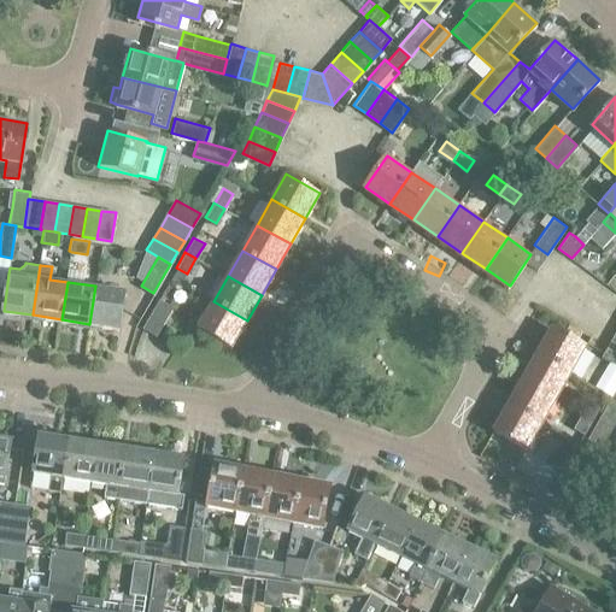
[(125,290),(95,286),(89,324),(119,328),(125,290)]
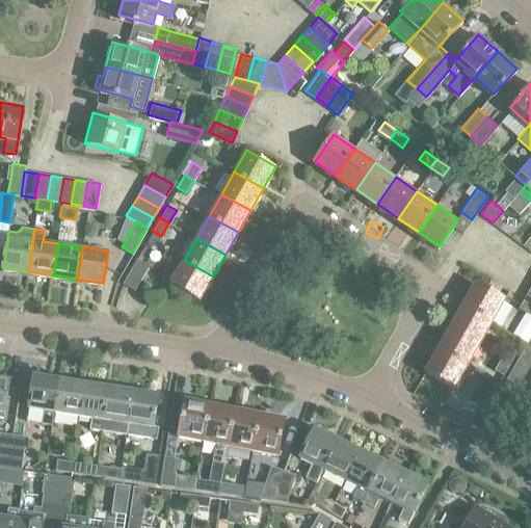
[(137,257),(123,282),(134,289),(149,263),(137,257)]
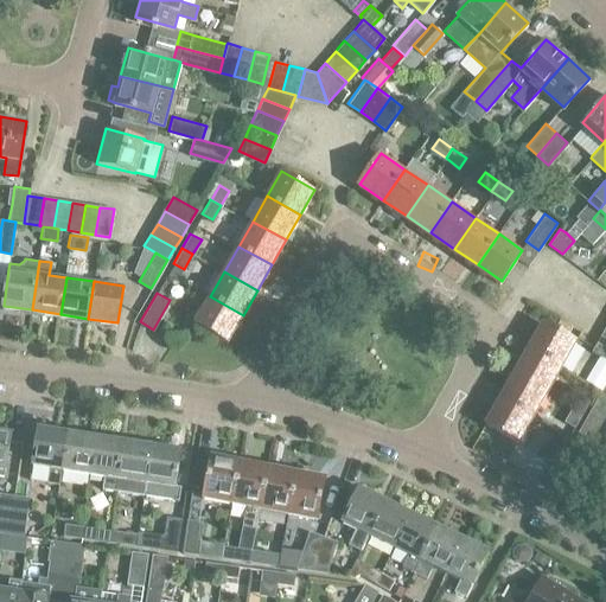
[(243,315),(210,296),(196,321),(228,340),(243,315)]
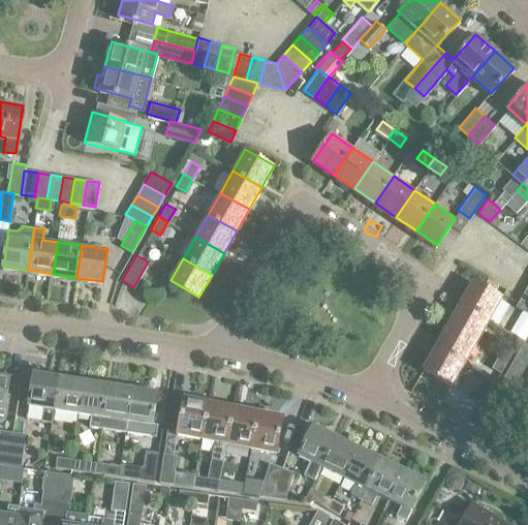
[(473,279),(460,303),(489,319),(502,296),(498,294),(503,285),(488,276),(483,284),(473,279)]
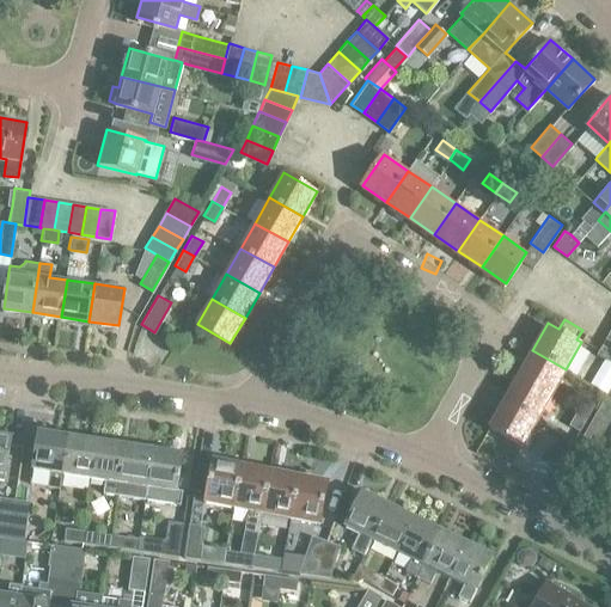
[(610,343),(604,341),(597,353),(610,361),(610,343)]
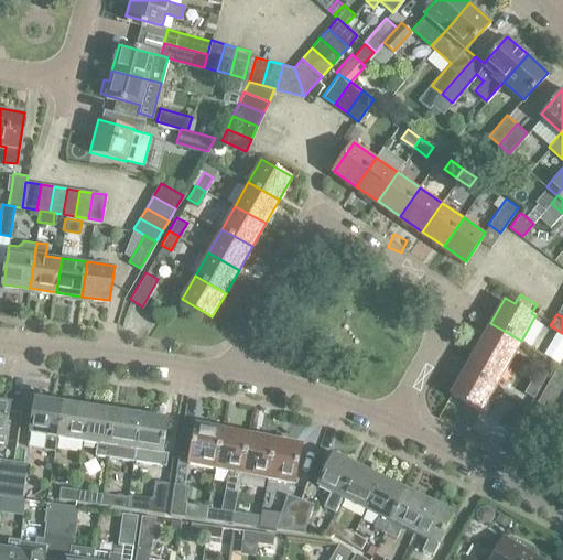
[(521,341),(490,323),(477,346),(508,364),(521,341)]
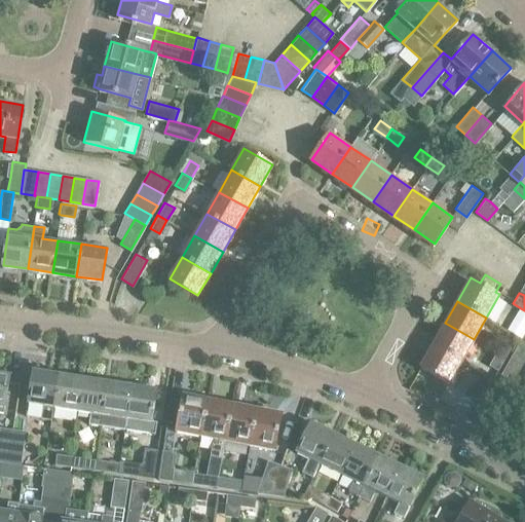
[(434,342),(434,343),(461,360),(462,359),(474,339),(445,323),(434,342)]
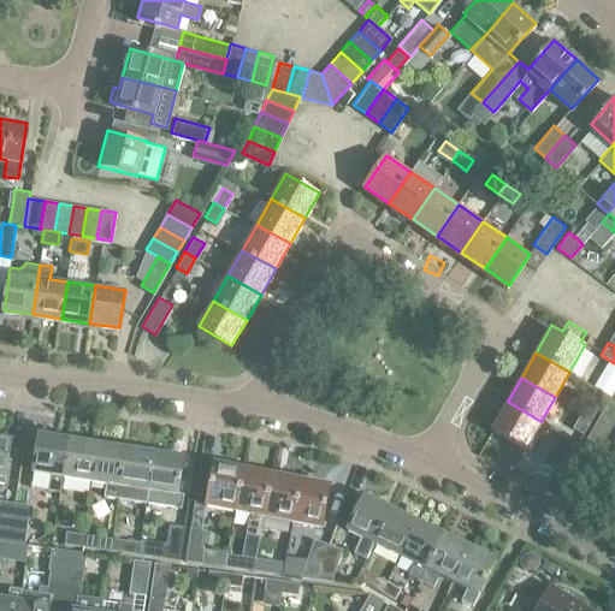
[(590,397),(581,411),(592,417),(601,403),(590,397)]
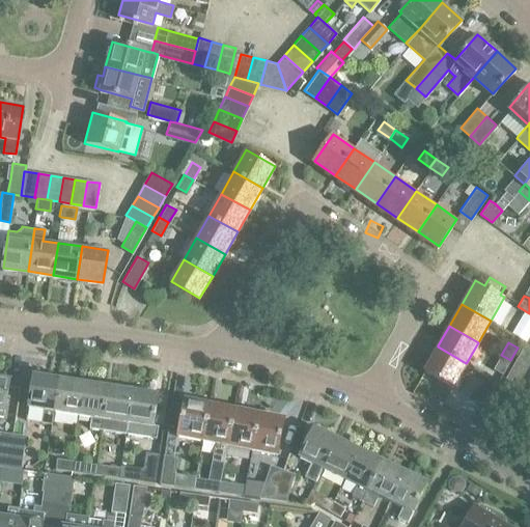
[(525,344),(518,355),(529,362),(529,347),(525,344)]
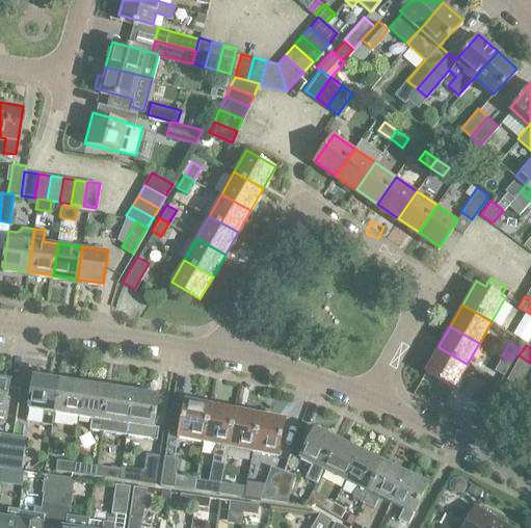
[(439,347),(425,370),(453,387),(467,364),(439,347)]
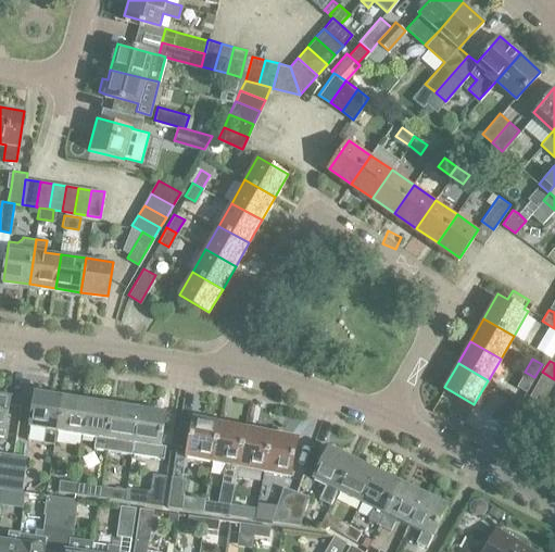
[(525,372),(517,385),(527,390),(534,377),(525,372)]
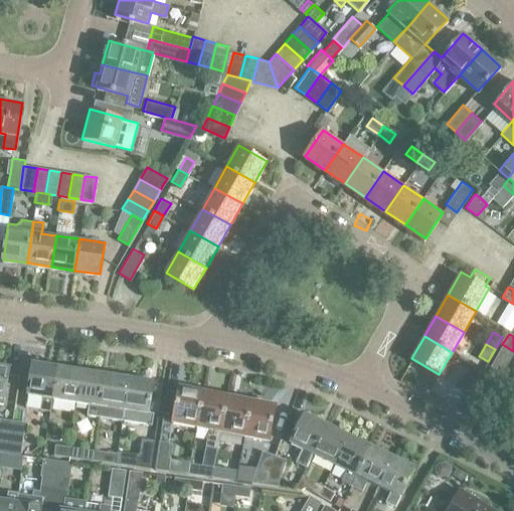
[(53,397),(58,365),(32,361),(27,393),(41,395),(39,408),(49,410),(51,397),(53,397)]
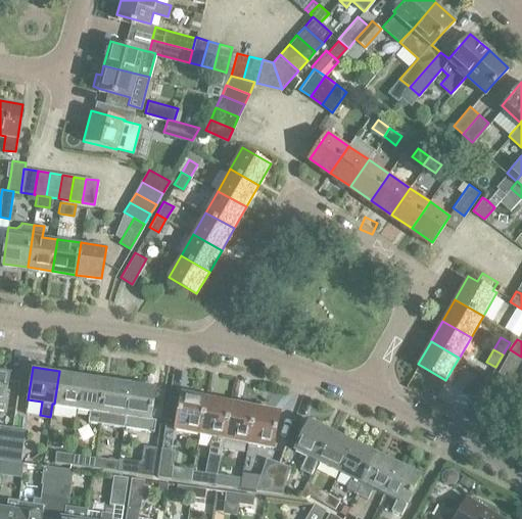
[(477,398),(490,376),(478,369),(465,391),(477,398)]
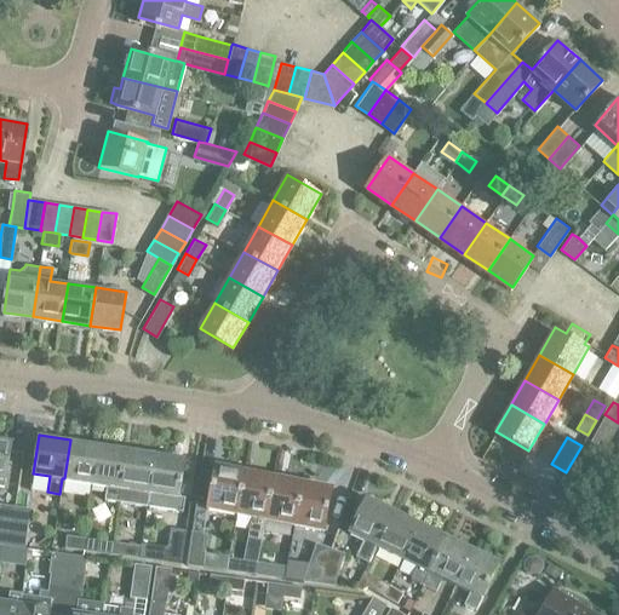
[(0,489),(3,490),(4,478),(7,480),(12,442),(0,440),(0,489)]
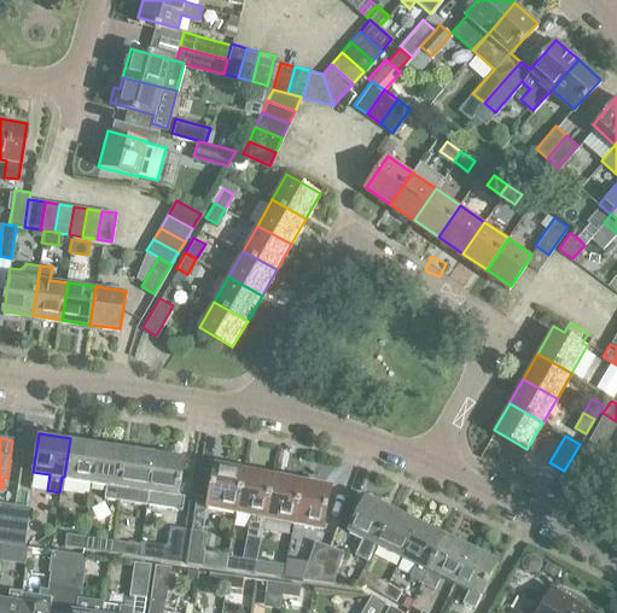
[(70,438),(64,477),(92,482),(98,443),(70,438)]
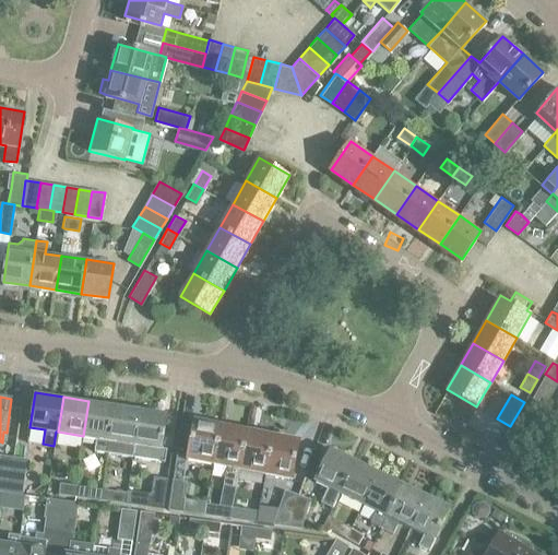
[(88,401),(83,436),(95,437),(93,450),(108,452),(115,405),(88,401)]
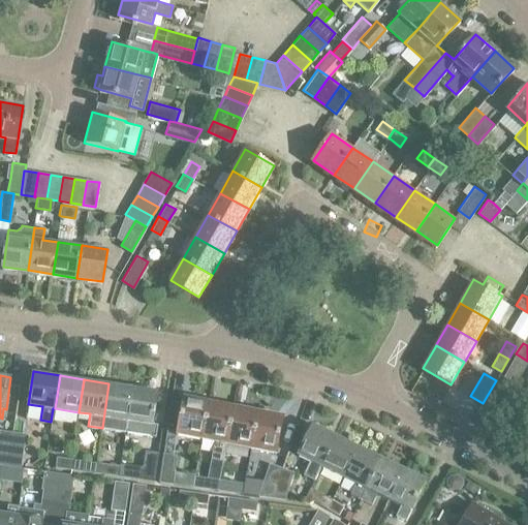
[(133,388),(109,383),(102,428),(125,432),(126,420),(128,420),(133,388)]
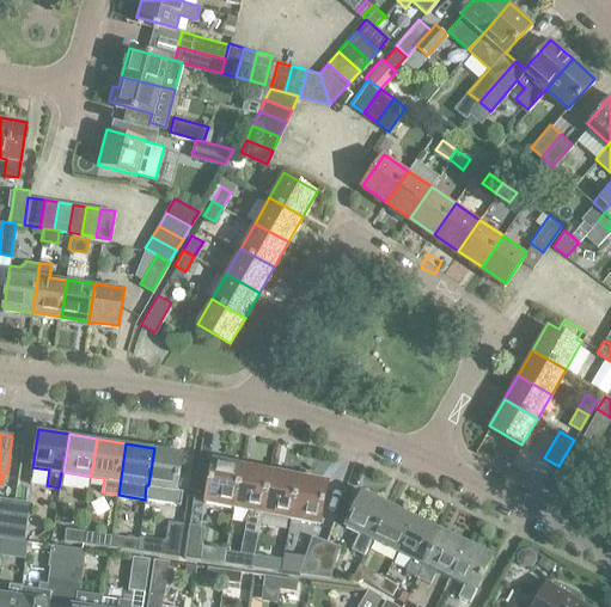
[(182,452),(154,448),(148,485),(176,490),(182,452)]
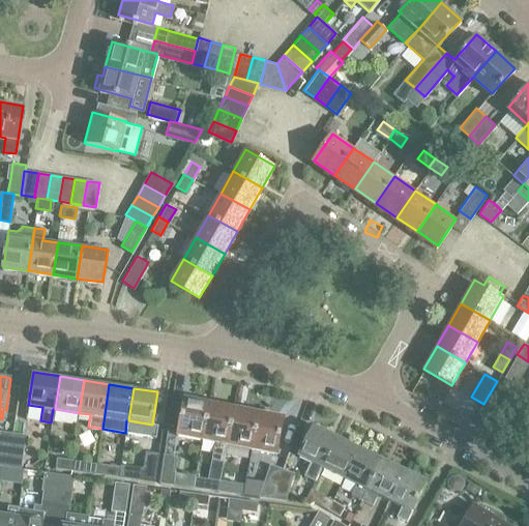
[(184,395),(184,397),(177,433),(202,438),(209,402),(189,399),(190,396),(184,395)]
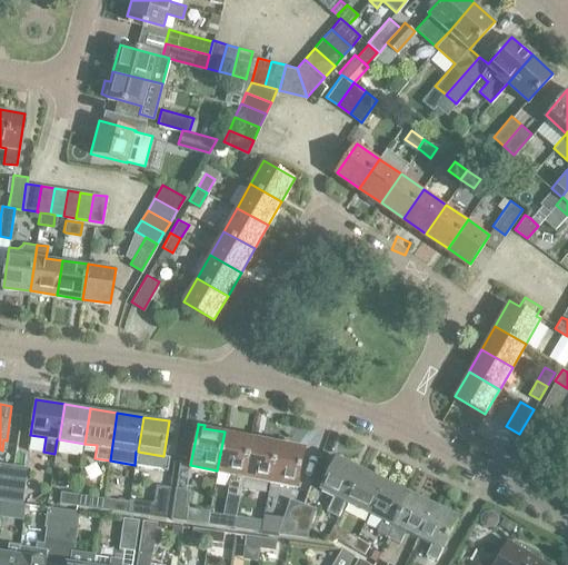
[(225,432),(217,471),(230,473),(227,492),(239,495),(243,476),(251,437),(230,433),(230,429),(226,428),(225,432)]
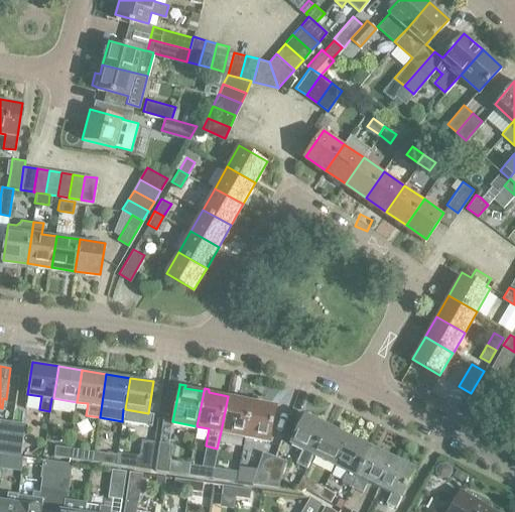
[(228,396),(221,431),(244,435),(251,400),(233,397),(233,394),(228,393),(228,396)]
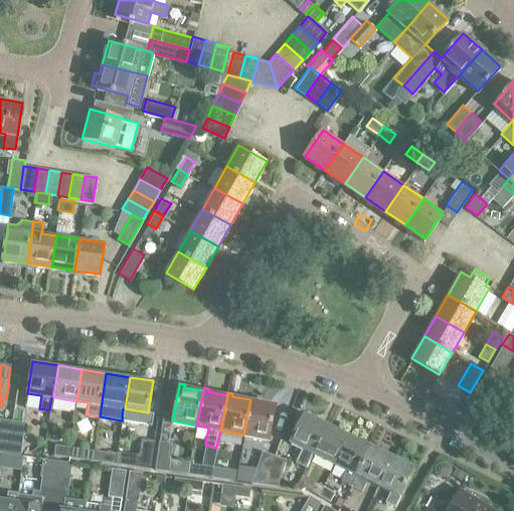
[(251,396),(250,399),(243,435),(269,440),(276,404),(257,401),(258,397),(252,396),(251,396)]
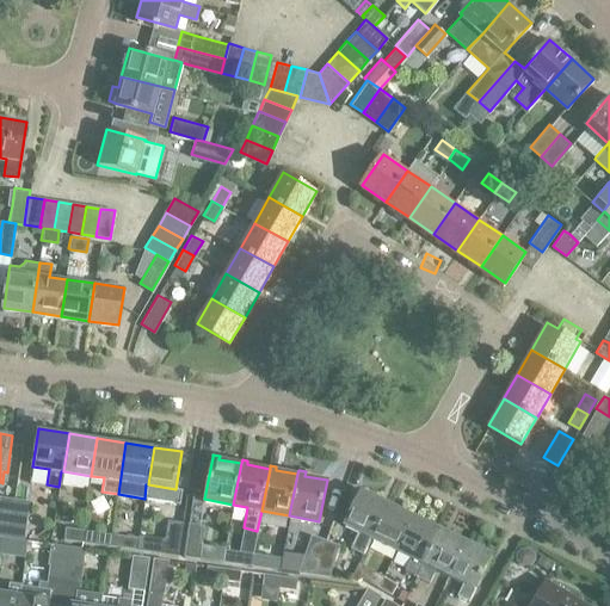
[(363,489),(345,524),(359,531),(352,546),(364,552),(373,537),(389,502),(363,489)]
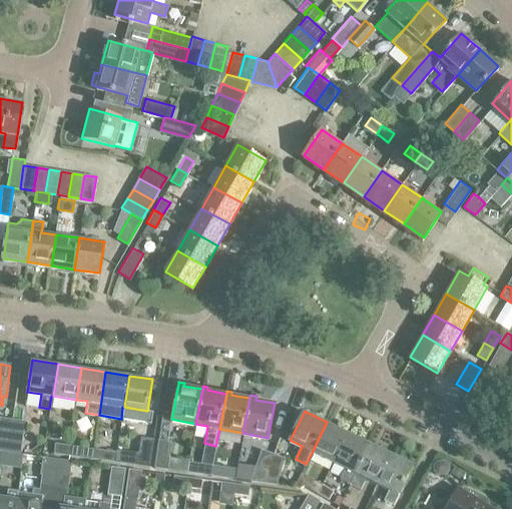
[(0,448),(2,449),(9,450),(14,418),(0,415),(0,448)]
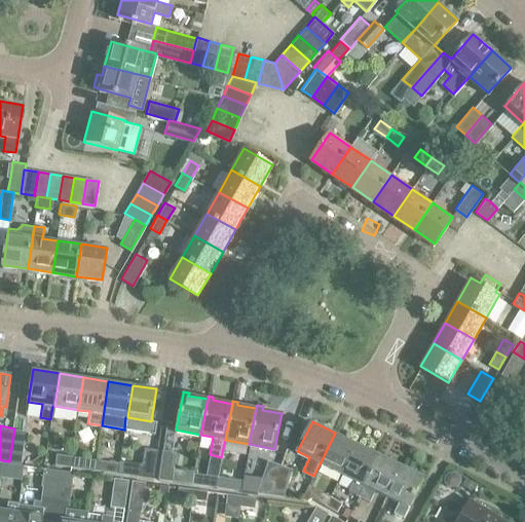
[(25,430),(14,429),(9,461),(20,463),(25,430)]
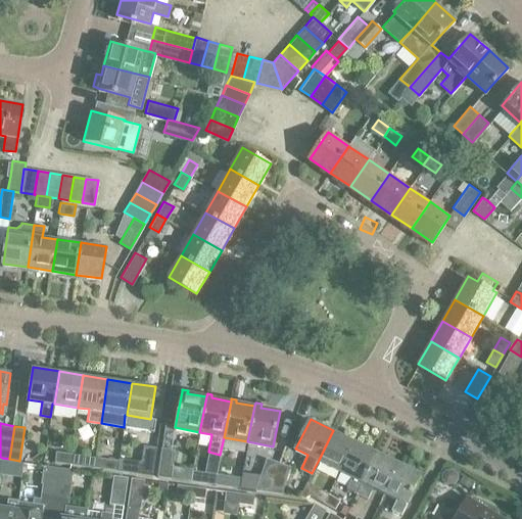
[(333,430),(319,460),(340,470),(356,440),(333,430)]
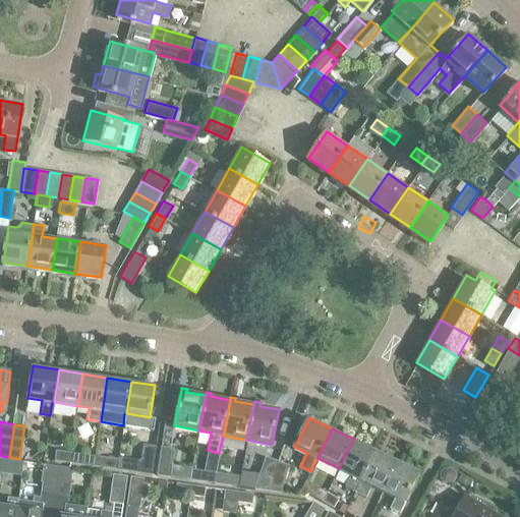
[(354,439),(339,468),(350,474),(345,485),(355,491),(376,450),(354,439)]
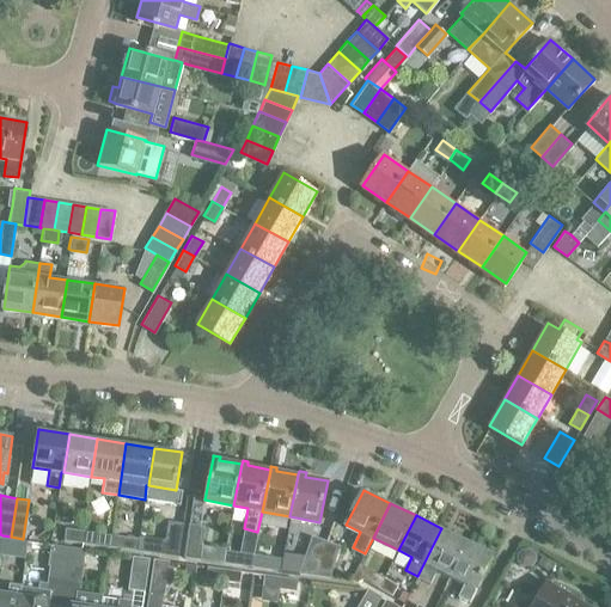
[(165,539),(140,535),(138,550),(178,556),(183,521),(167,519),(165,539)]
